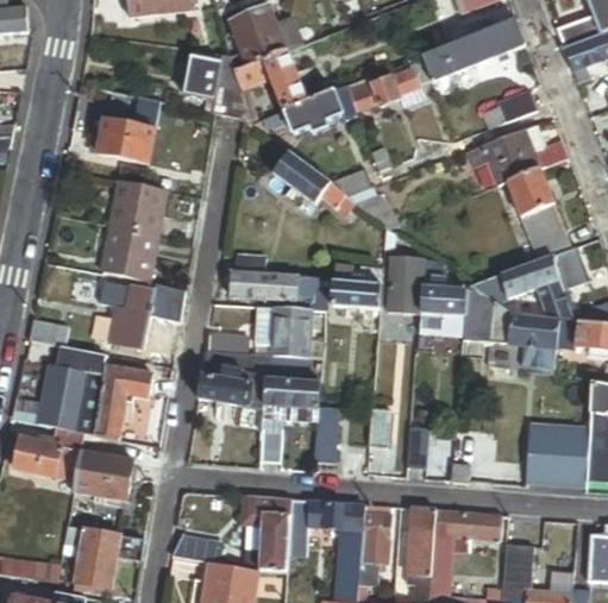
[(126,0),(127,14),(192,8),(190,0),(126,0)]
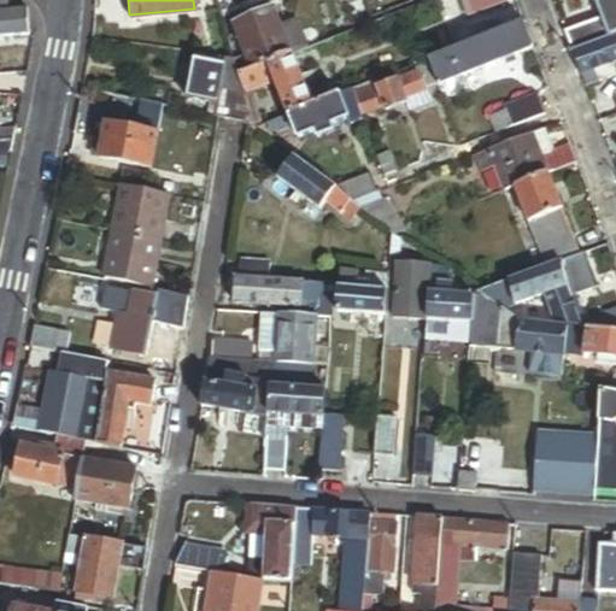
[(213,0),(218,13),(236,6),(234,0),(213,0)]
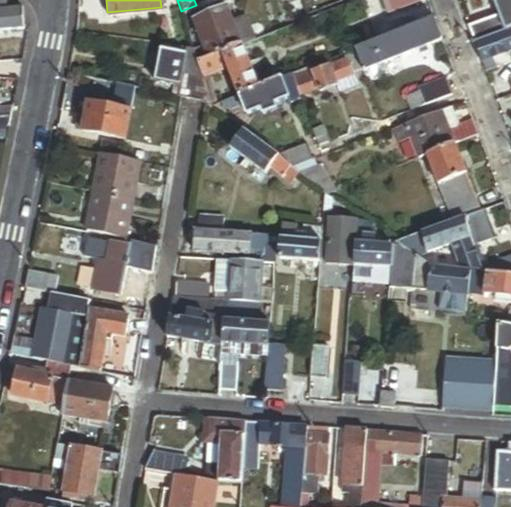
[(496,0),(501,12),(507,28),(510,26),(510,0),(496,0)]
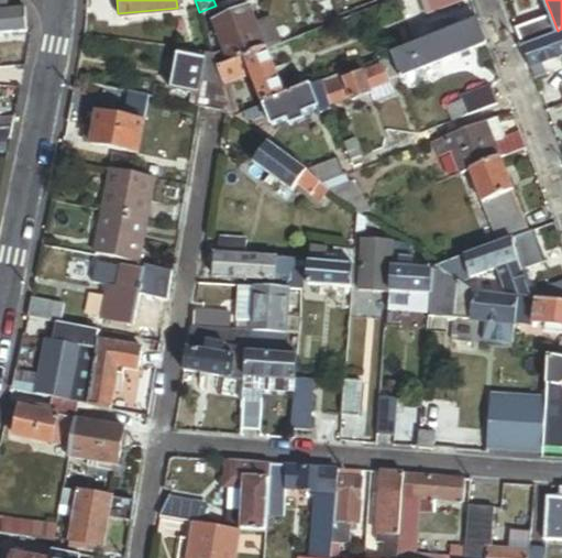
[(227,61),(264,46),(249,6),(230,12),(223,15),(211,20),(227,61)]
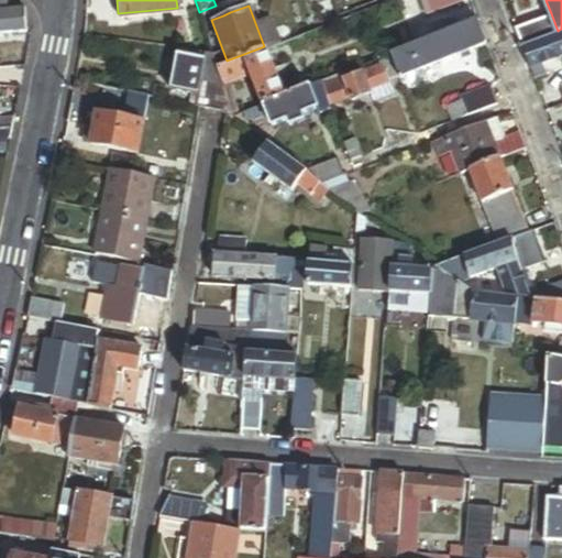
[(7,8),(0,8),(0,30),(25,29),(23,7),(7,8)]
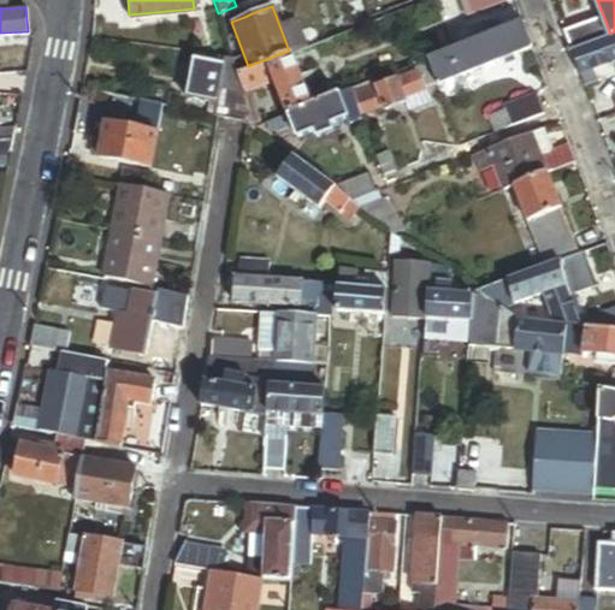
[(610,34),(603,15),(565,29),(572,48),(610,34)]
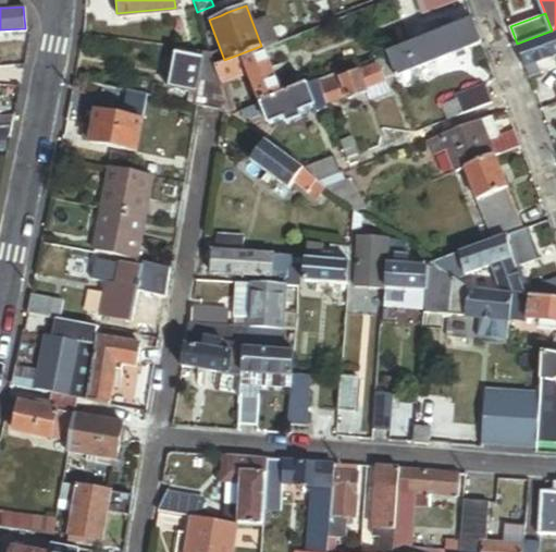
[(480,38),(471,16),(428,33),(436,56),(480,38)]
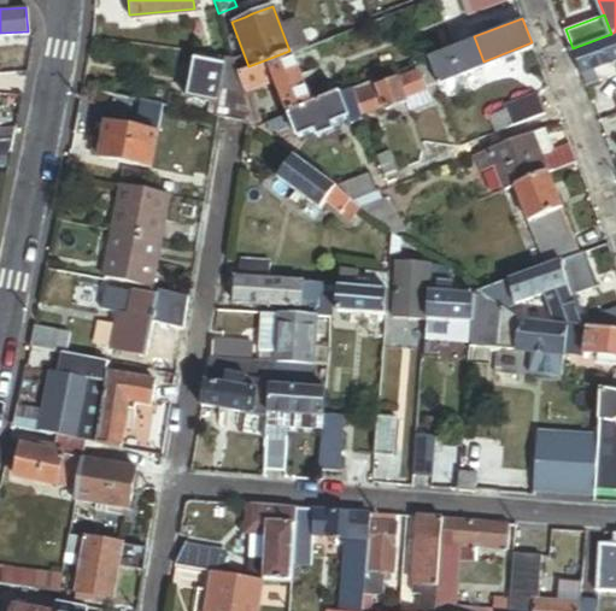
[(615,59),(615,31),(611,34),(573,48),(582,72),(584,71),(596,68),(611,62),(615,59)]
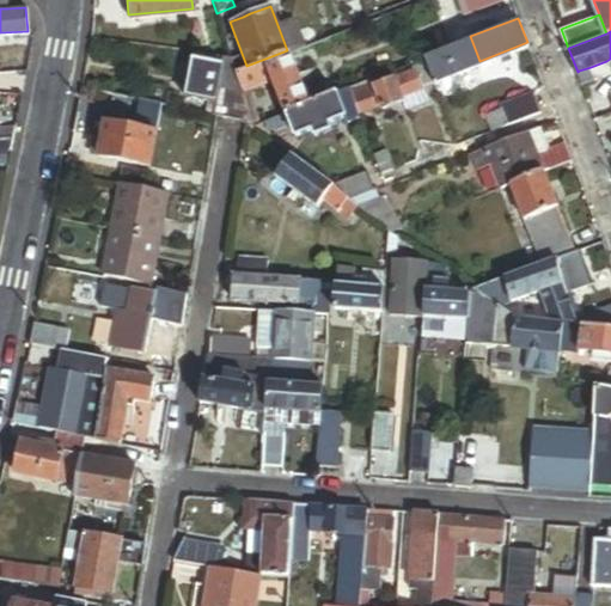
[(480,61),(470,36),(423,55),(433,78),(433,79),(480,61)]
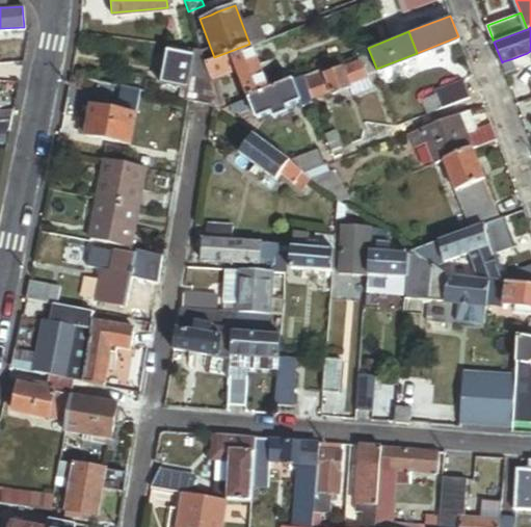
[(191,52),(192,48),(165,43),(164,48),(191,52)]
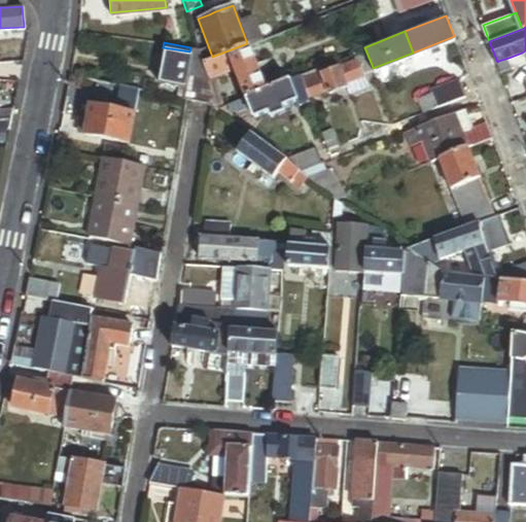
[(212,57),(200,62),(206,77),(234,67),(245,94),(264,87),(247,43),(212,57)]
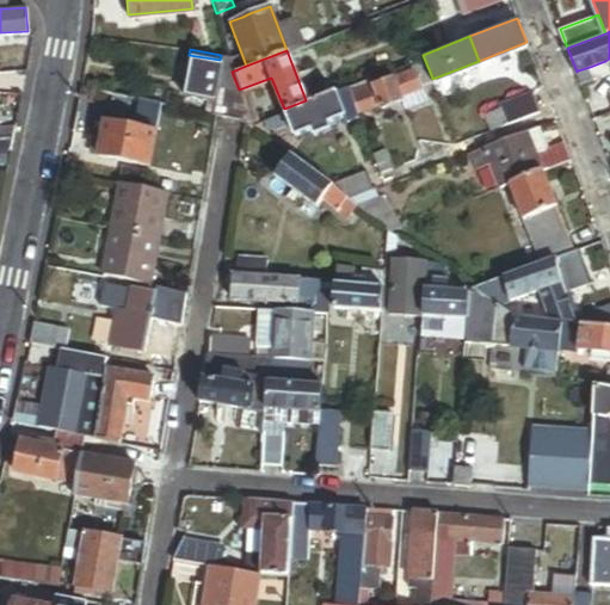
[(221,61),(220,60),(189,55),(182,92),(205,97),(214,98),(221,61)]
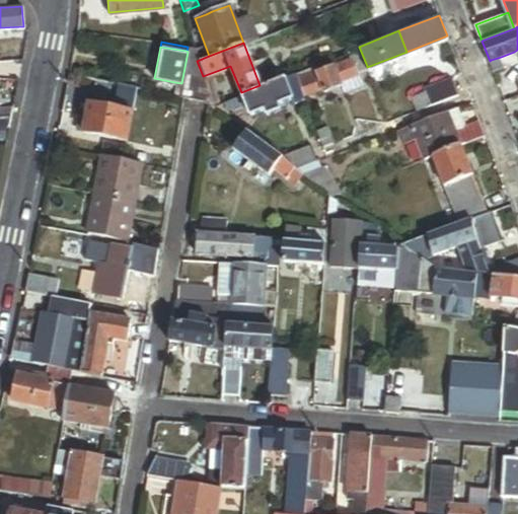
[(197,61),(194,48),(188,47),(187,51),(188,52),(181,83),(174,82),(172,92),(190,95),(189,97),(205,100),(212,104),(203,76),(197,61)]
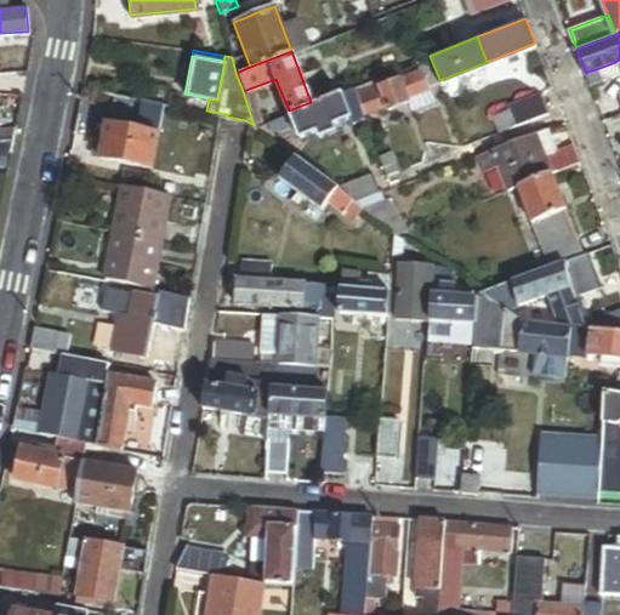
[(439,79),(430,56),(362,83),(371,108),(384,103),(385,107),(405,98),(404,96),(426,87),(425,84),(439,79)]
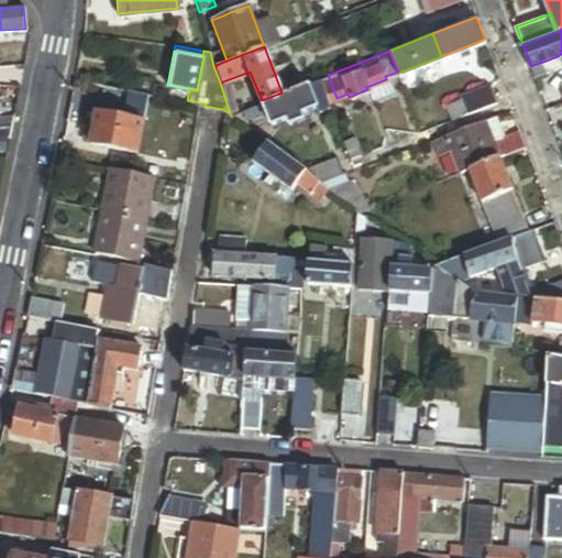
[(561,65),(558,56),(543,62),(547,72),(561,65)]
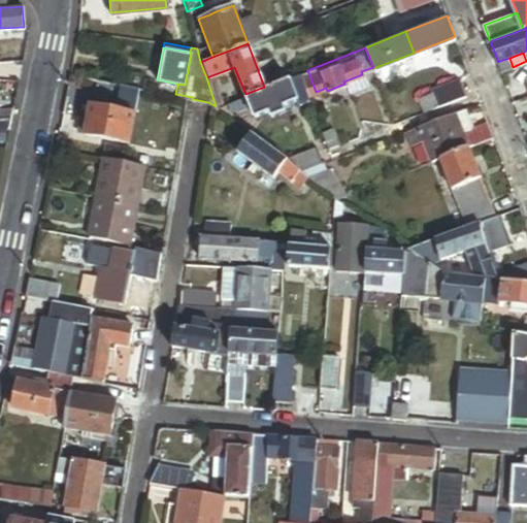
[(509,58),(499,61),(502,70),(513,67),(509,58)]
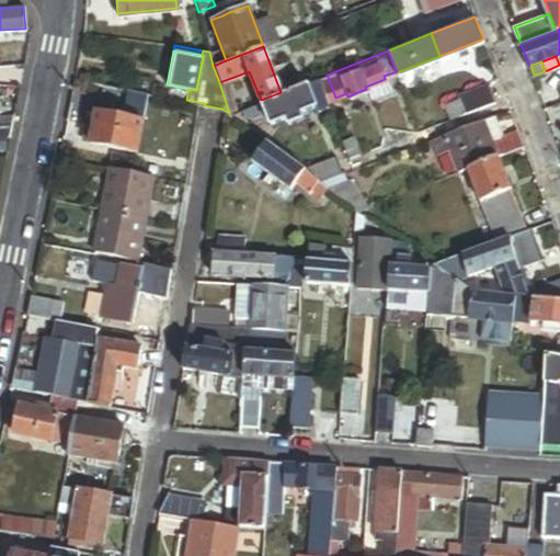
[(335,98),(327,75),(319,77),(328,100),(335,98)]
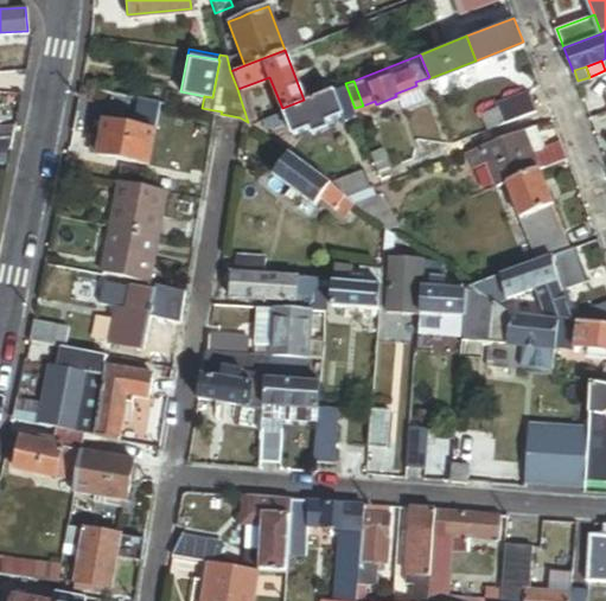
[(355,113),(344,84),(332,89),(340,113),(339,113),(340,117),(355,113)]
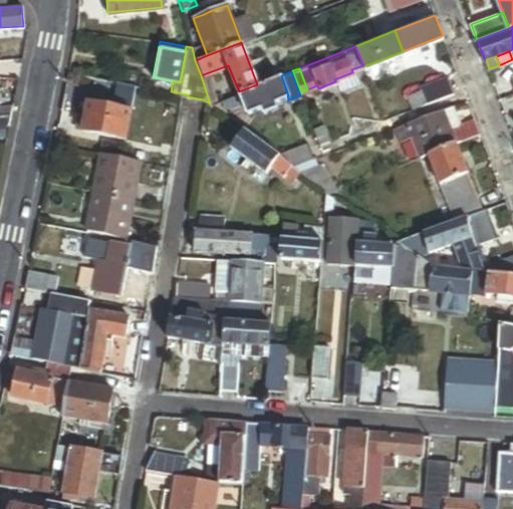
[(334,79),(335,81),(338,88),(356,81),(352,72),(334,79)]
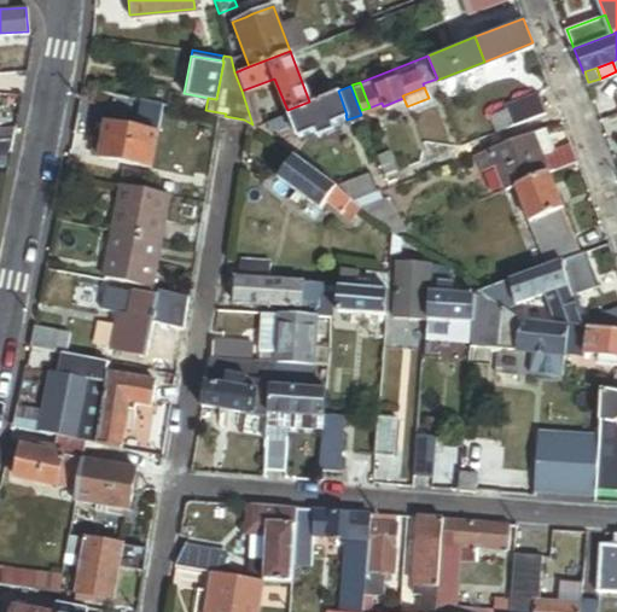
[(338,91),(309,102),(287,110),(296,134),(313,128),(314,134),(331,127),(329,121),(345,115),(347,115),(338,91)]
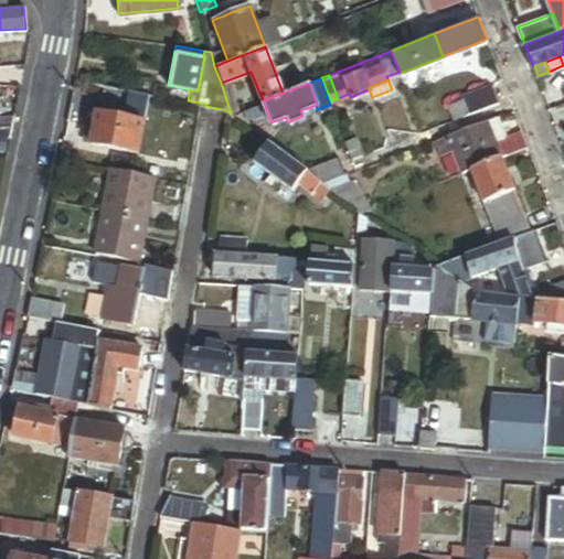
[(467,113),(498,101),(491,84),(460,95),(461,97),(467,113)]
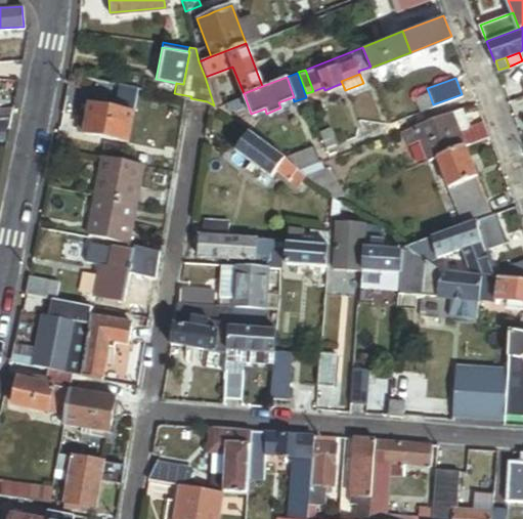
[(420,110),(433,104),(428,90),(415,95),(420,110)]
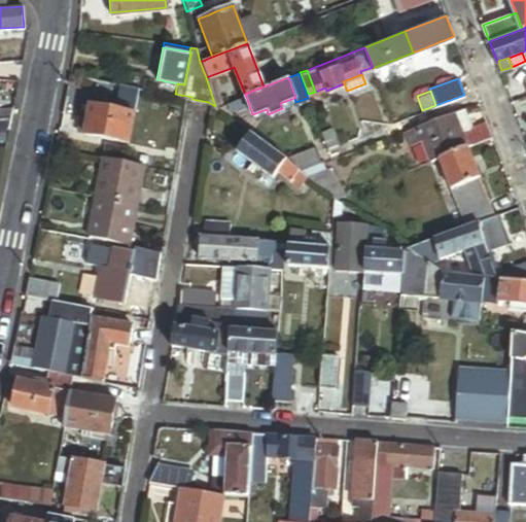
[(77,111),(86,113),(89,102),(80,100),(77,111)]
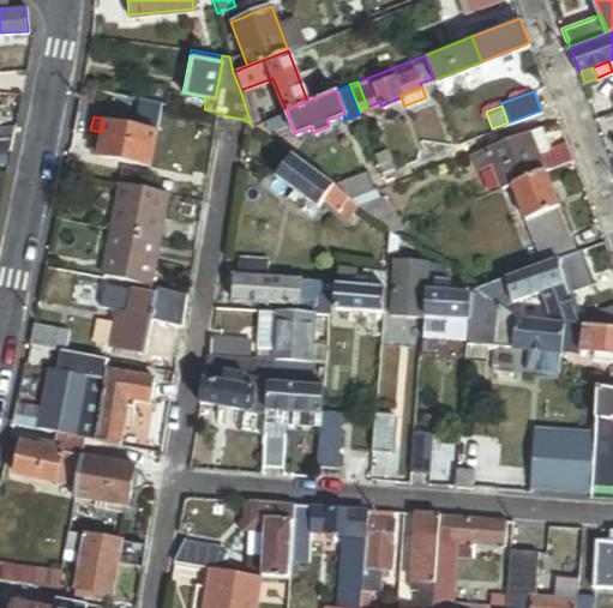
[(101,132),(96,151),(146,162),(154,130),(103,119),(101,132)]
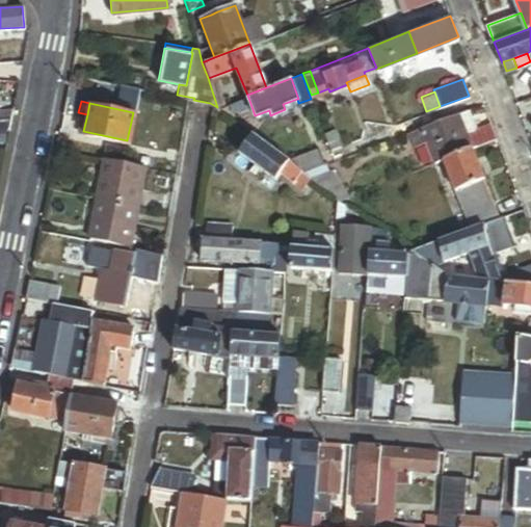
[(0,119),(8,119),(9,108),(0,109),(0,119)]
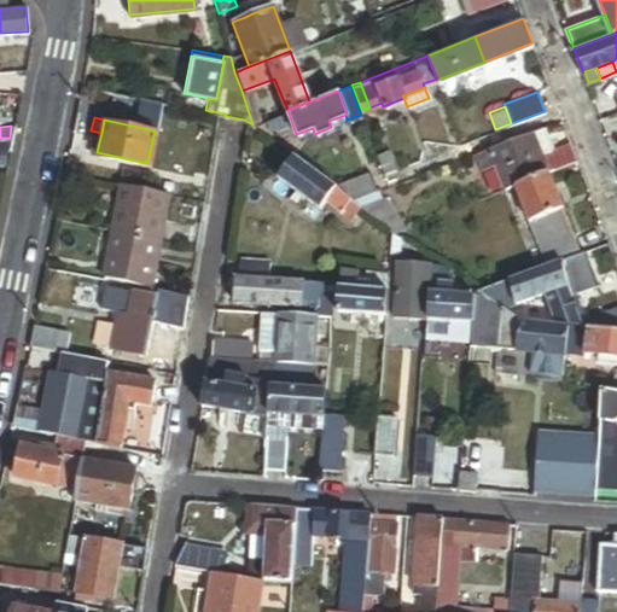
[(575,158),(569,140),(551,146),(542,126),(476,151),(481,165),(494,161),(504,186),(513,181),(547,169),(575,158)]
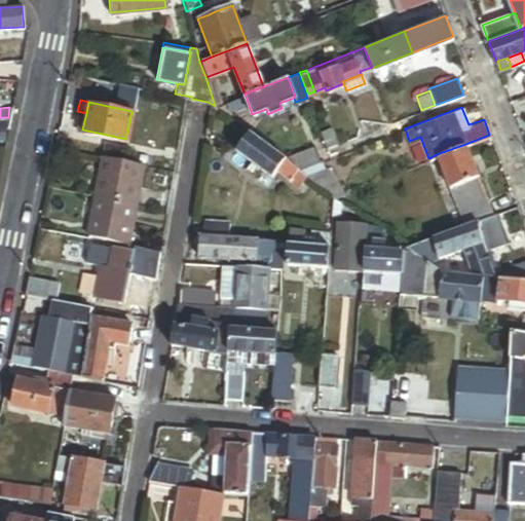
[(74,127),(82,129),(86,113),(77,111),(74,127)]
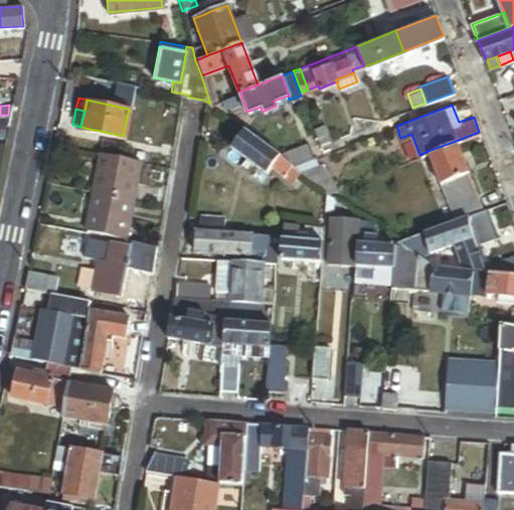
[(0,125),(5,125),(8,115),(0,115),(0,125)]
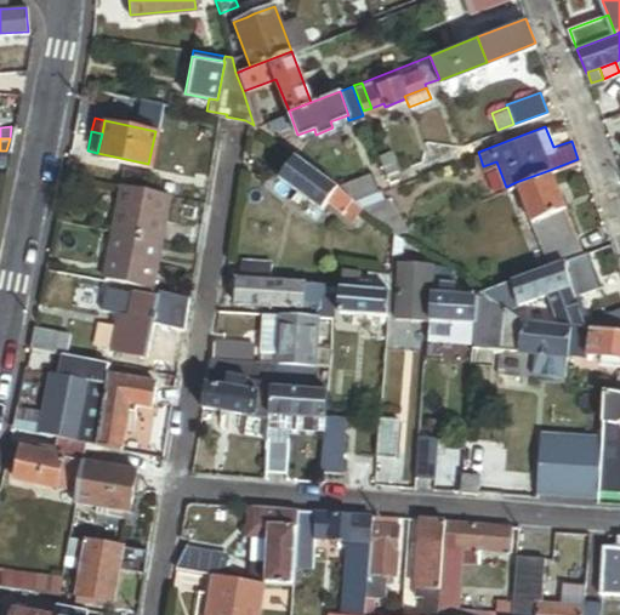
[(393,148),(381,153),(387,169),(399,165),(393,148)]
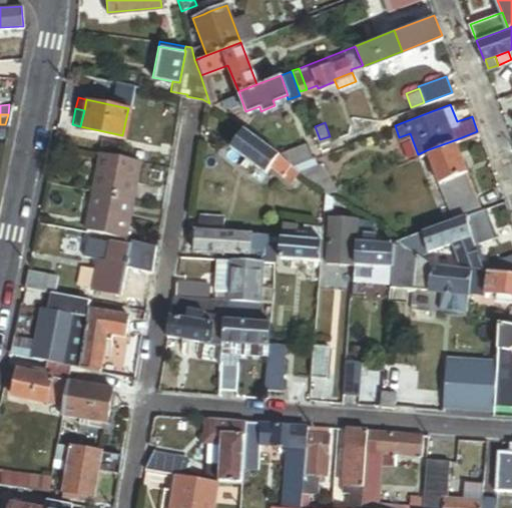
[(276,151),(242,127),(230,143),(266,169),(271,162),(278,152),(276,151)]
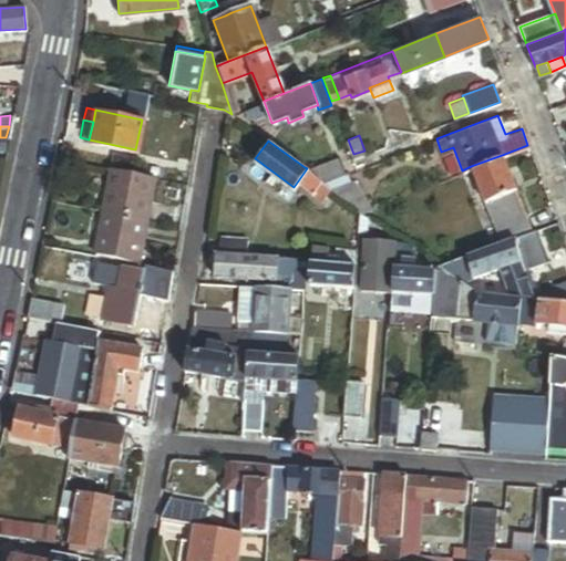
[(322,182),(345,173),(338,154),(305,167),(307,168),(311,172),(322,182)]
